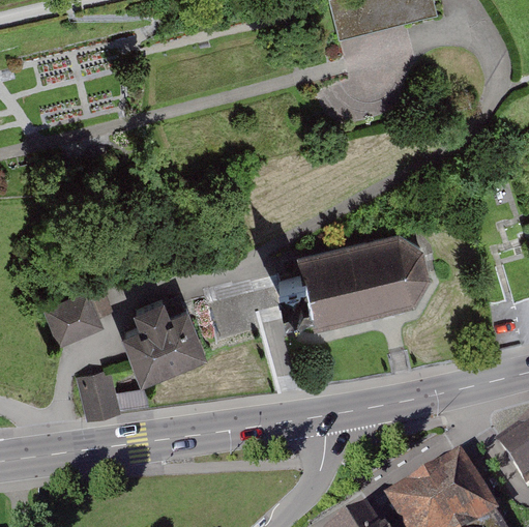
[(334,0),(328,2),(339,40),(438,16),(433,0),(334,0)]
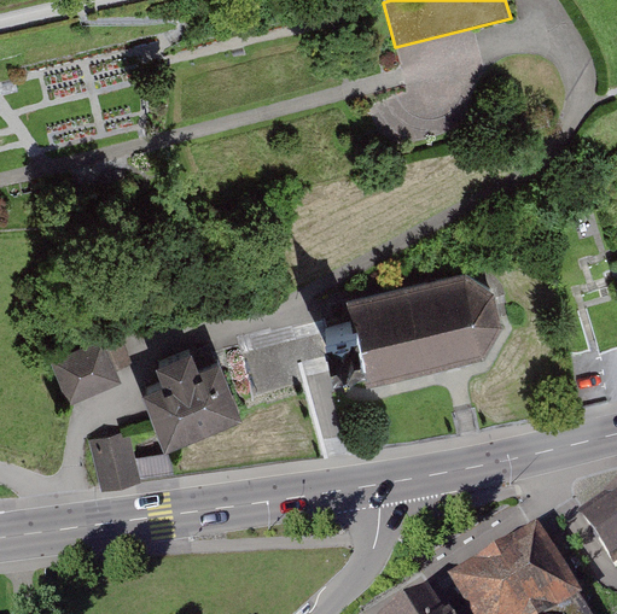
[(351,326),(325,333),(329,349),(333,367),(360,361),(366,390),(484,362),(502,329),(493,296),(464,278),(345,305),(351,326)]
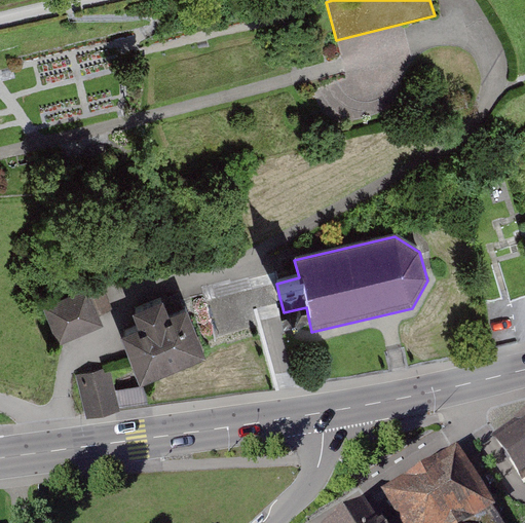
[(87,288),(42,307),(58,343),(103,324),(87,288)]
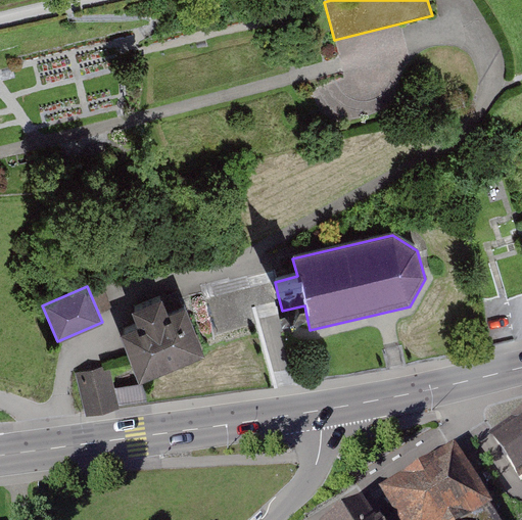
[(135,328),(117,336),(137,381),(202,355),(183,309),(167,315),(159,299),(129,313),(135,328)]
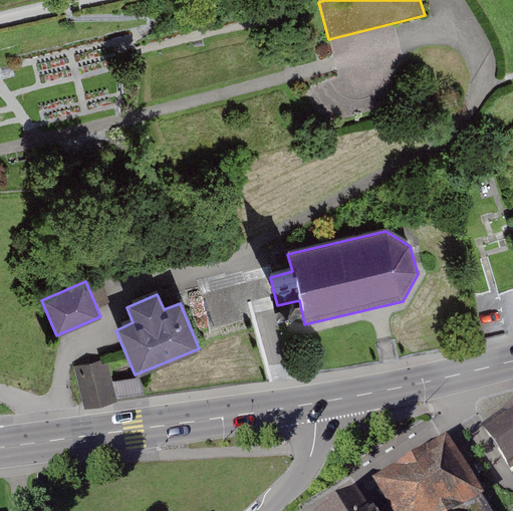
[(106,359),(73,368),(84,410),(117,402),(116,399),(112,381),(106,359)]
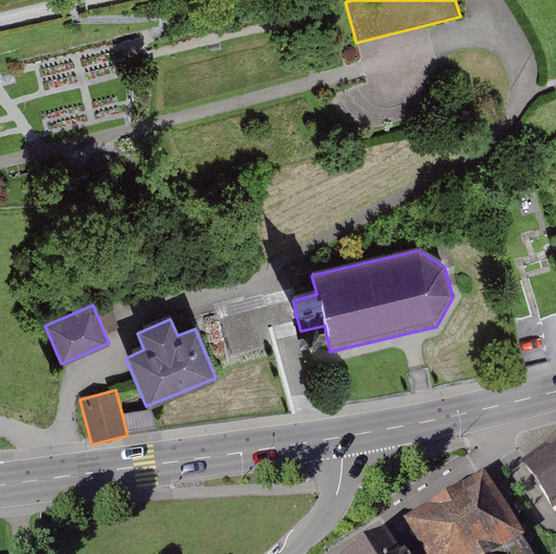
[(153,410),(122,414),(126,432),(156,428),(153,410)]
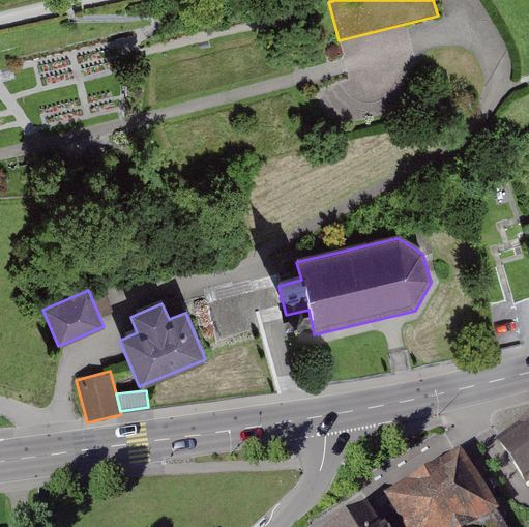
[(515,439),(500,447),(527,491),(528,489),(528,419),(510,432),(515,439)]
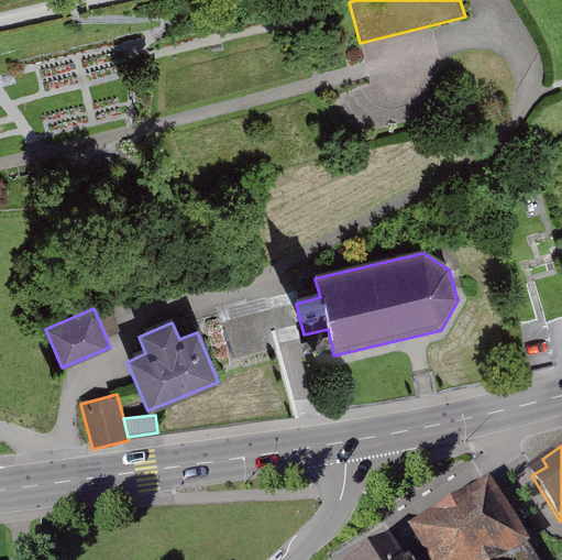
[(488,481),(407,531),(423,559),(511,559),(530,548),(488,481)]
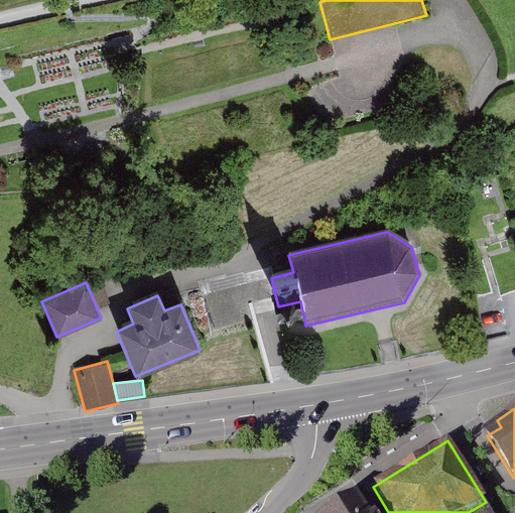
[(376,512),(364,494),(333,512),(376,512)]
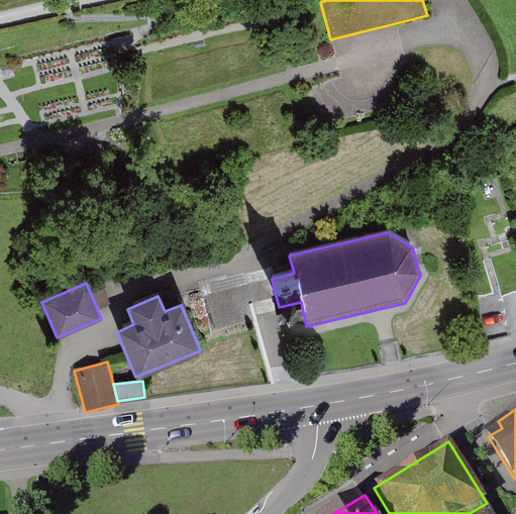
All buildings are outlined.
